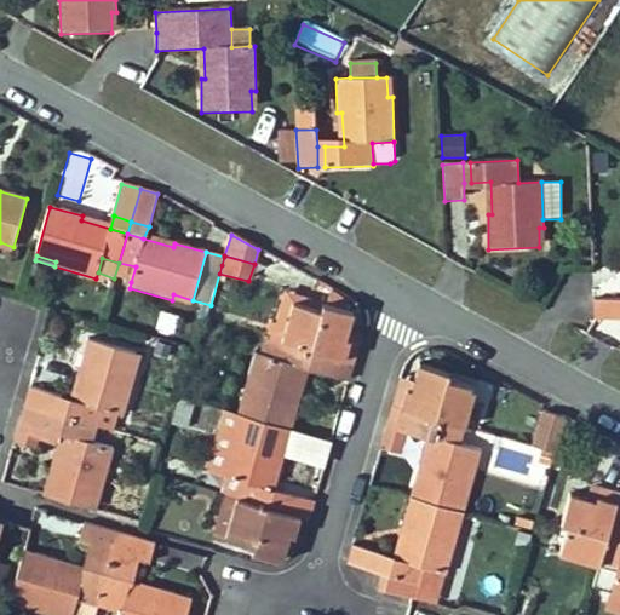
[(114,279),(131,282),(136,266),(119,263),(114,279)]
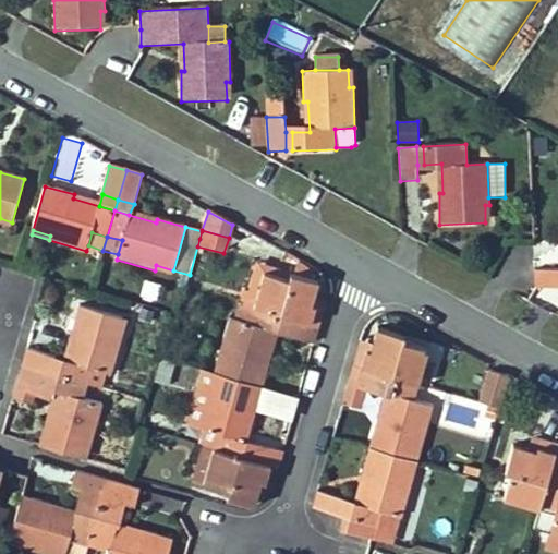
[(533,265),(557,265),(557,245),(532,247),(533,265)]
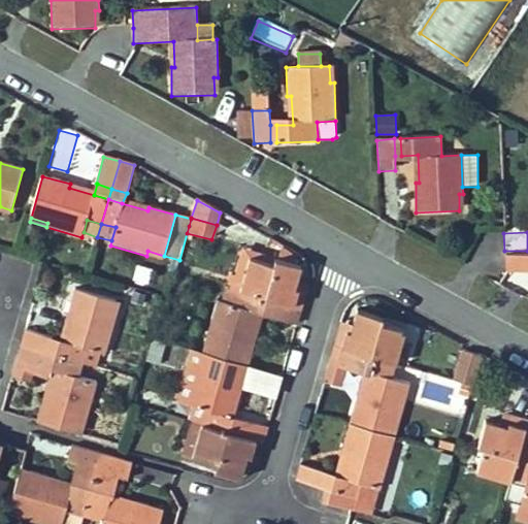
[(306,294),(294,291),(296,284),(300,267),(295,265),(296,259),(283,249),(277,260),(275,259),(274,265),(250,258),(240,292),(263,299),(275,303),(301,310),(306,294)]
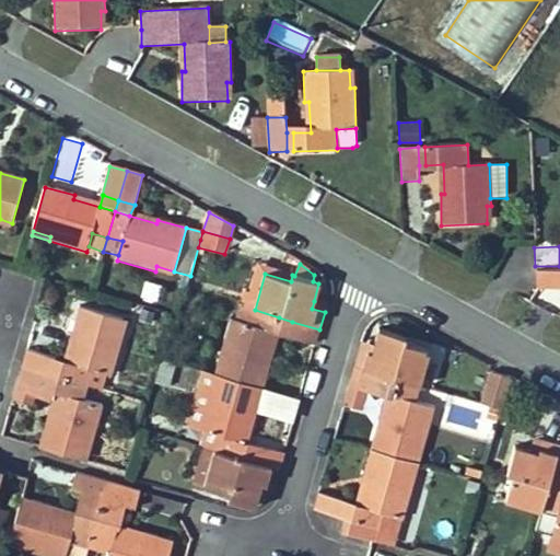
[(174,271),(156,266),(155,271),(173,276),(174,271)]
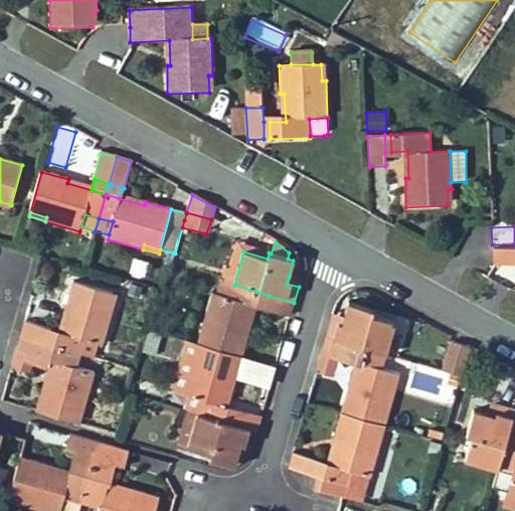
[(243,251),(268,259),(269,252),(238,244),(231,271),(227,270),(223,282),(234,285),(243,251)]
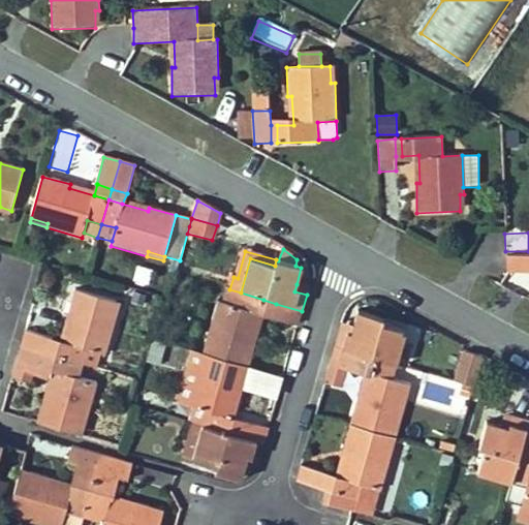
[(507,274),(528,272),(528,255),(507,257),(507,274)]
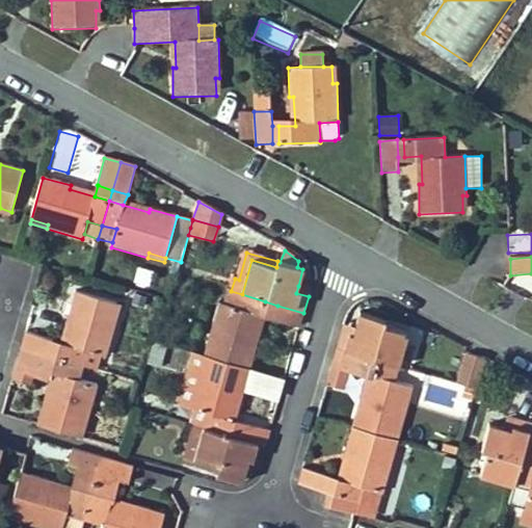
[(311,289),(298,286),(296,293),(309,296),(311,289)]
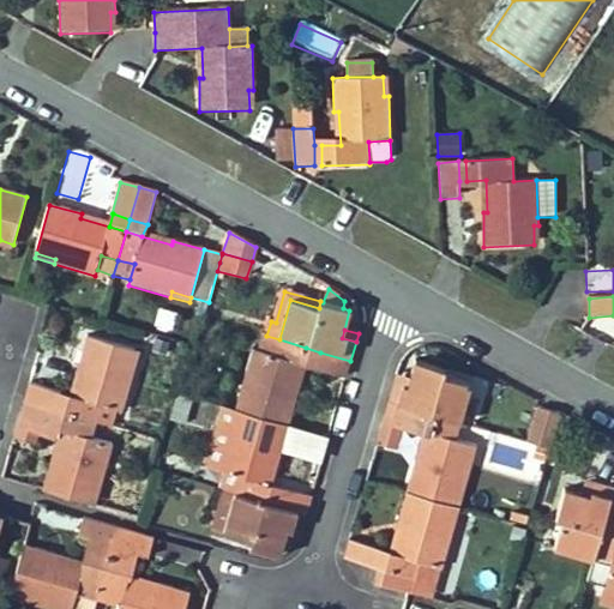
[(266,336),(263,353),(275,356),(280,339),(266,336)]
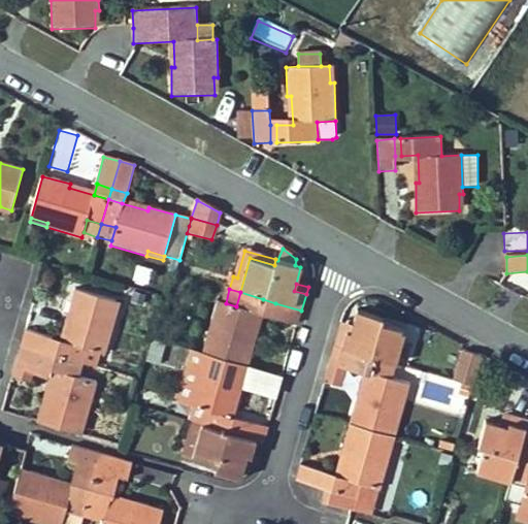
[(116,319),(111,318),(117,301),(74,290),(67,317),(70,318),(64,342),(59,358),(84,364),(87,350),(99,353),(105,355),(116,319)]
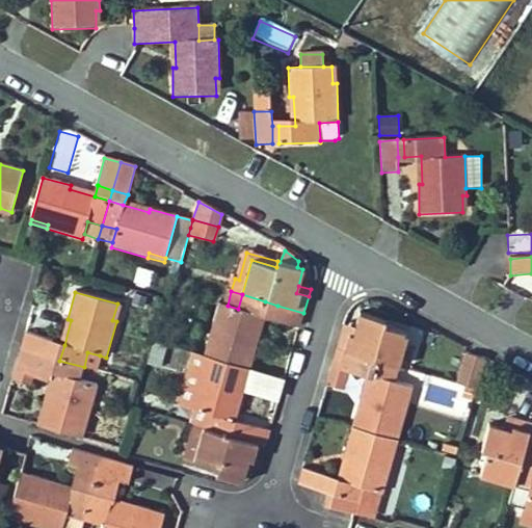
[(255,341),(262,316),(265,301),(242,294),(238,309),(228,306),(219,304),(209,341),(213,342),(208,358),(249,370),(258,342),(255,341)]
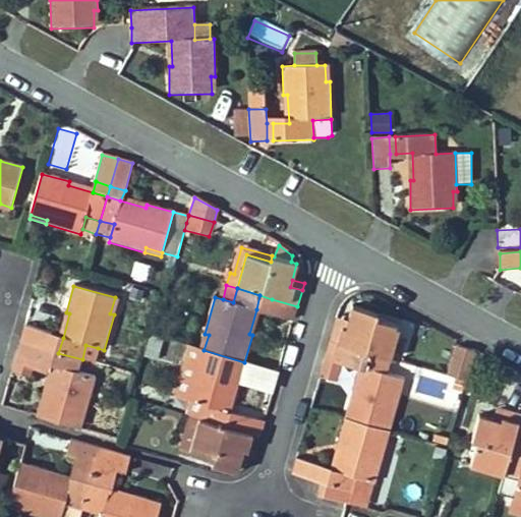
[(256,309),(268,312),(272,299),(259,295),(256,309)]
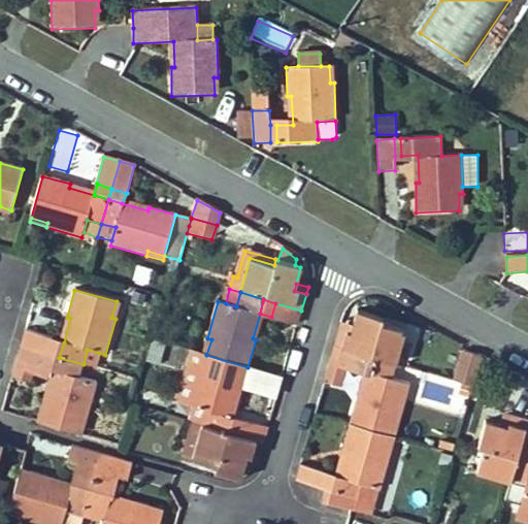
[(297,326),(301,310),(275,303),(271,317),(271,319),(297,326)]
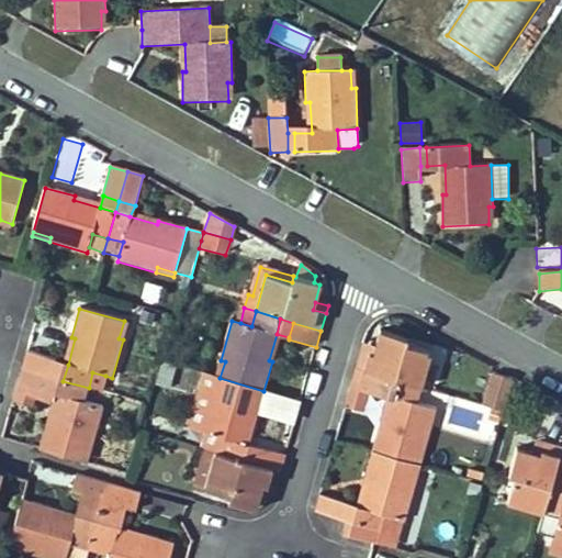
[(381,333),(375,349),(373,357),(360,353),(356,371),(383,379),(395,382),(420,389),(431,353),(406,346),(408,341),(381,333)]
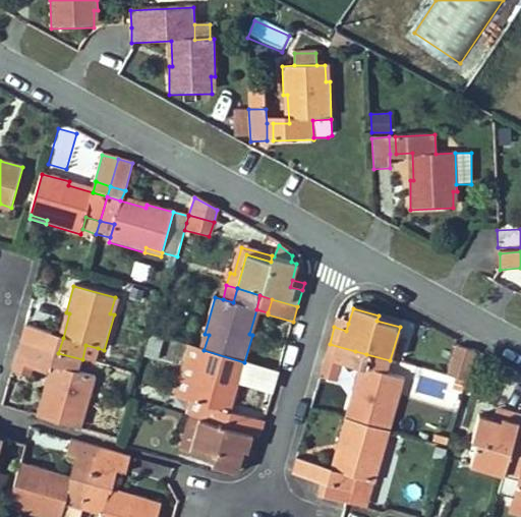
[(334,327),(346,331),(348,324),(336,320),(334,327)]
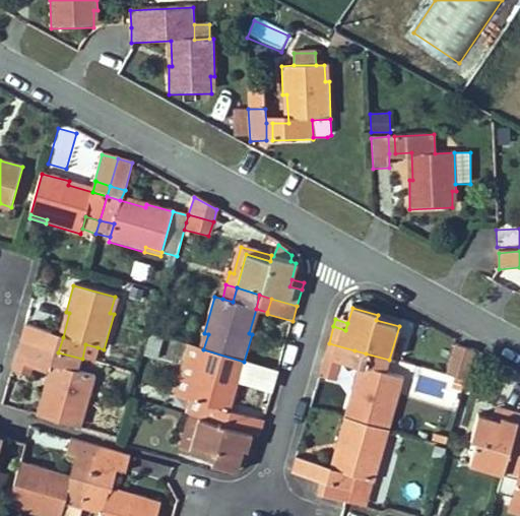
[(25,326),(21,341),(48,349),(52,335),(52,333),(25,326)]
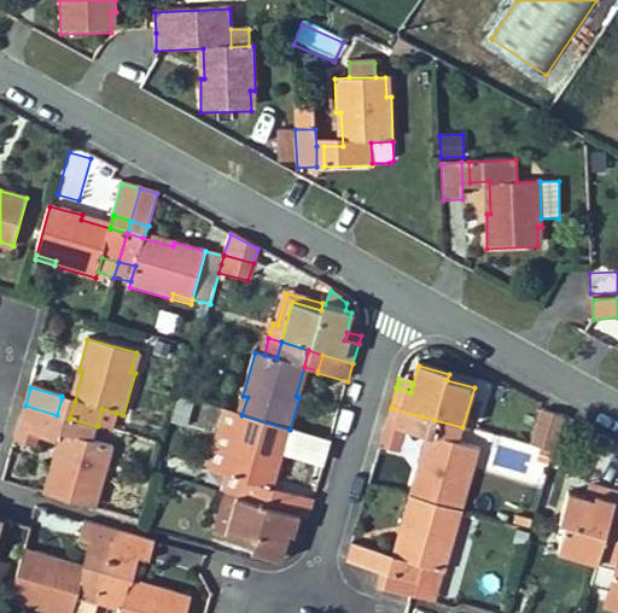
[(242,415),(248,397),(243,396),(237,414),(242,415)]
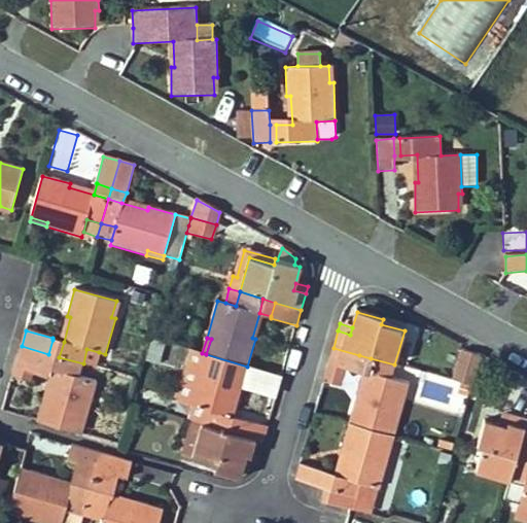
[(48,354),(59,357),(64,342),(53,340),(48,354)]
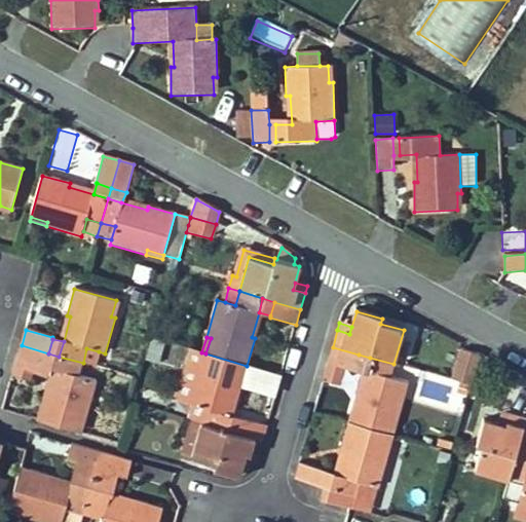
[(77,435),(82,419),(85,420),(97,382),(78,377),(83,363),(59,357),(48,353),(22,345),(16,362),(43,369),(43,367),(54,370),(47,395),(44,394),(36,422),(77,435)]
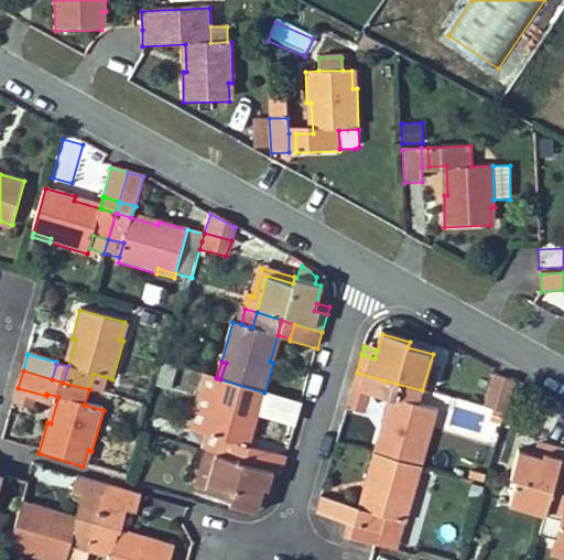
[(484,404),(508,410),(516,378),(492,372),(484,404)]
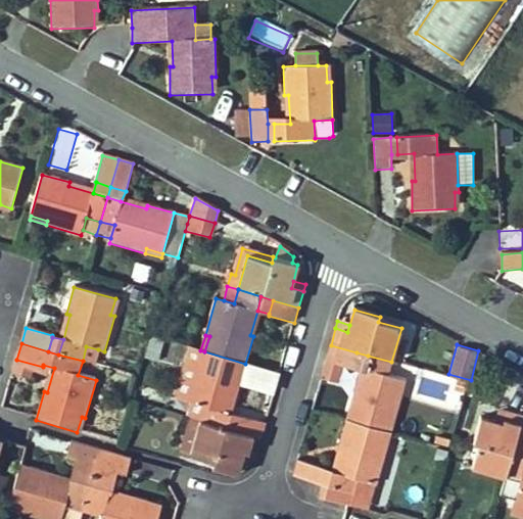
[(353,366),(357,352),(331,345),(326,360),(352,368),(353,366)]
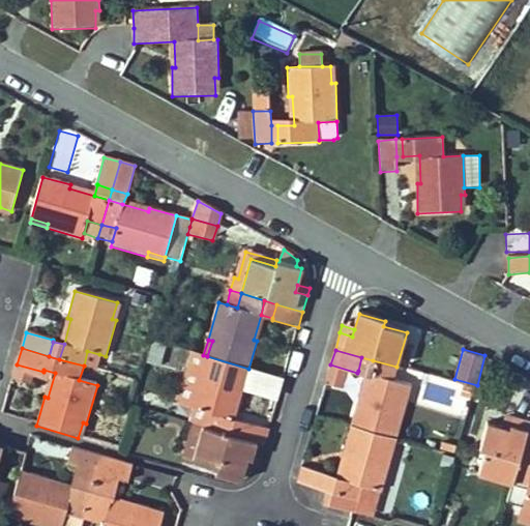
[(95,370),(99,354),(87,351),(84,366),(95,370)]
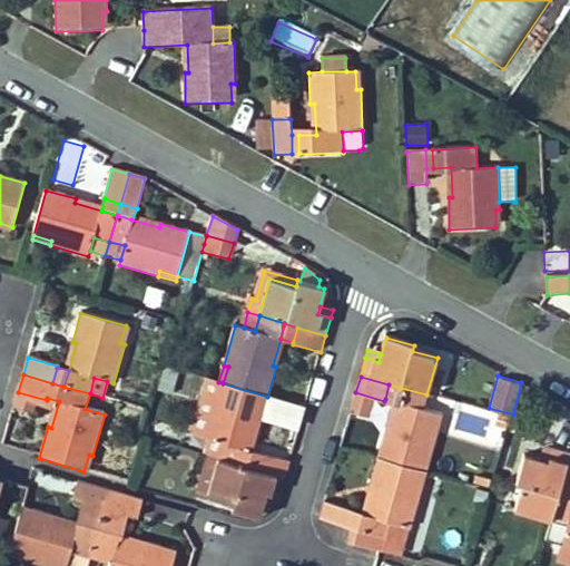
[(193,436),(203,439),(214,399),(218,400),(223,383),(218,382),(208,379),(193,436)]
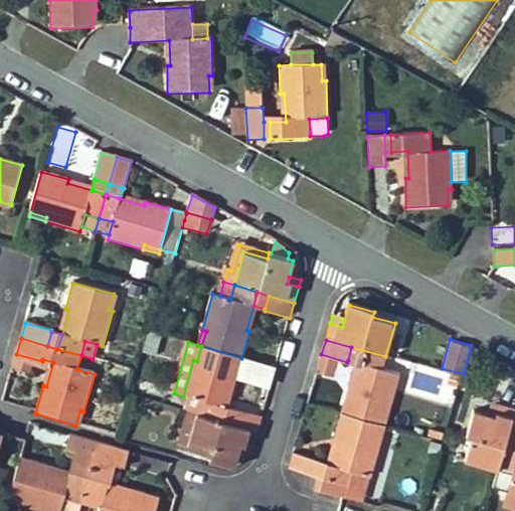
[(219,421),(223,408),(230,384),(234,384),(241,358),(201,346),(197,361),(193,360),(183,396),(188,398),(202,402),(198,415),(219,421)]
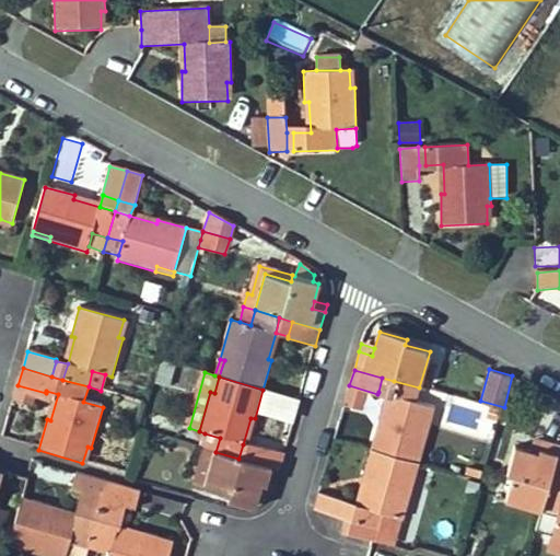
[(394,381),(382,378),(378,392),(391,396),(394,381)]
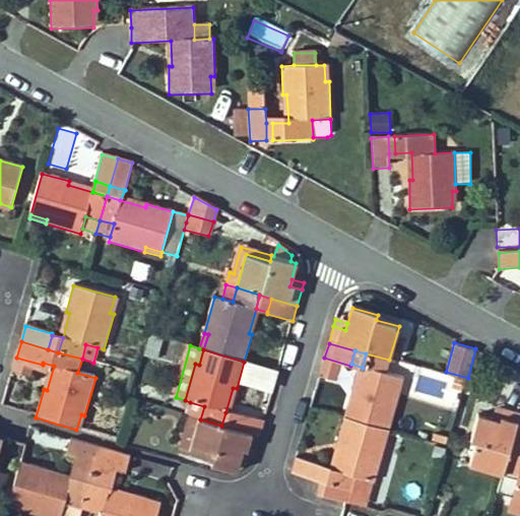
[(389,414),(393,415),(403,378),(386,374),(389,360),(366,353),(363,368),(355,391),(352,391),(344,417),(385,430),(389,414)]
